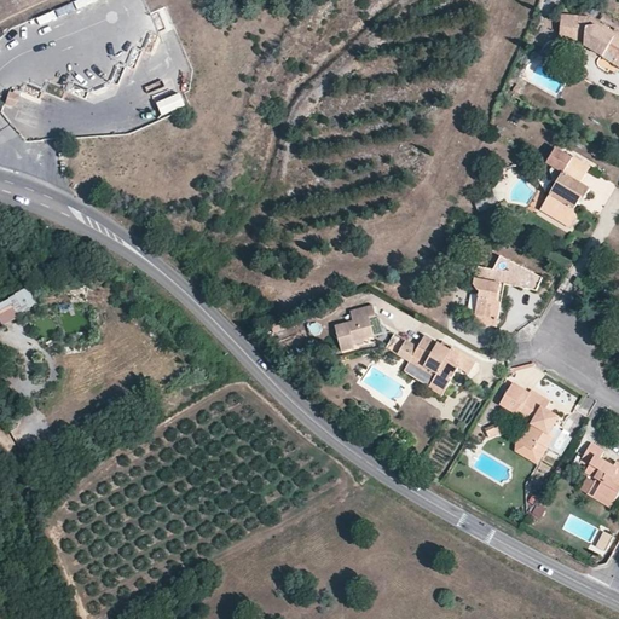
[(74,4),(38,18),(41,27),(77,12),(74,4)]
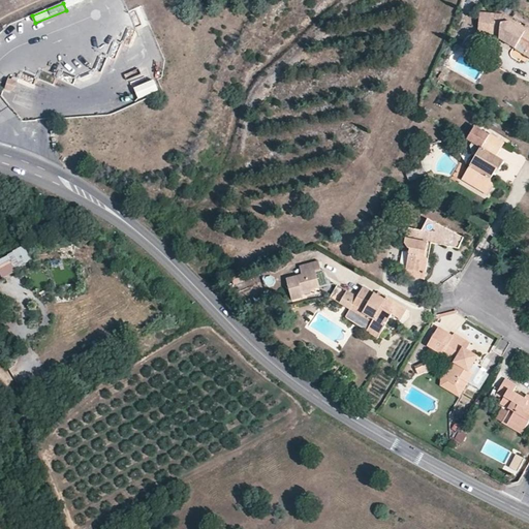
[(528,48),(526,53),(528,54),(528,28),(505,14),(479,10),(477,29),(500,33),(507,34),(528,48)]
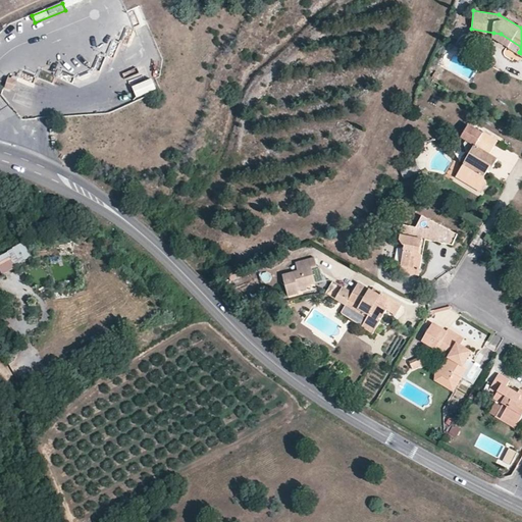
[(501,41),(519,52),(521,47),(501,34),(493,33),(493,40),(501,41)]
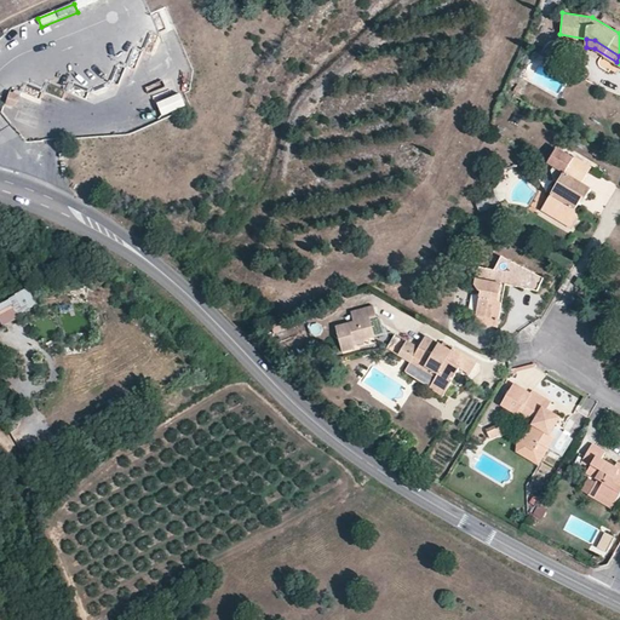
[(514,84),(521,87),(524,80),(517,76),(514,84)]
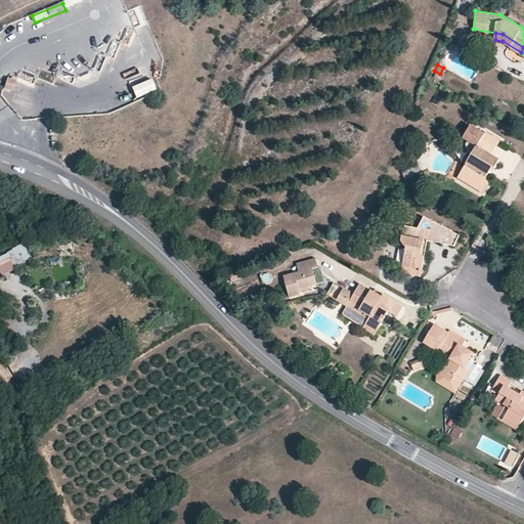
[(138,99),(158,90),(153,79),(133,87),(138,99)]
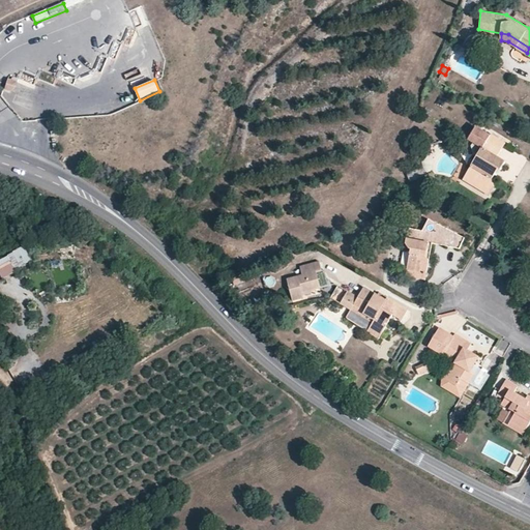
[(480,184),(480,189),(496,184),(494,179),(499,169),(501,169),(506,160),(498,155),(505,142),(491,133),(490,134),(475,125),(468,138),(472,141),(469,146),(471,154),(474,156),(475,156),(470,166),(478,172),(474,180),(480,184)]
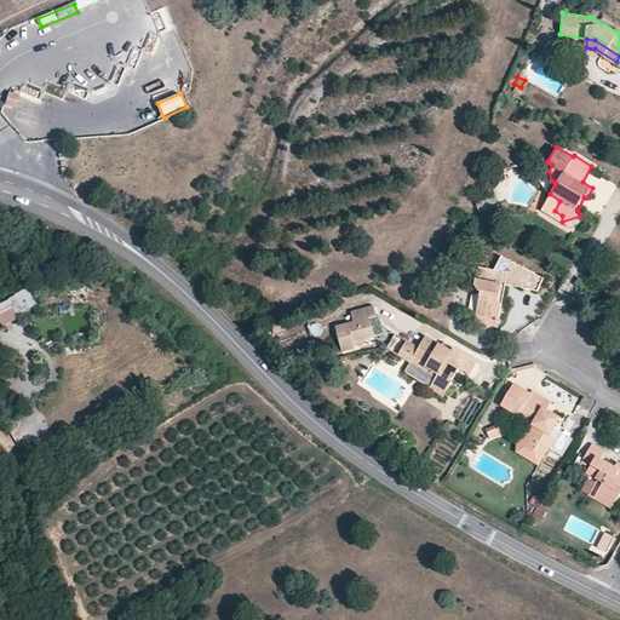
[(482,211),(500,202),(497,194),(477,202),(482,211)]
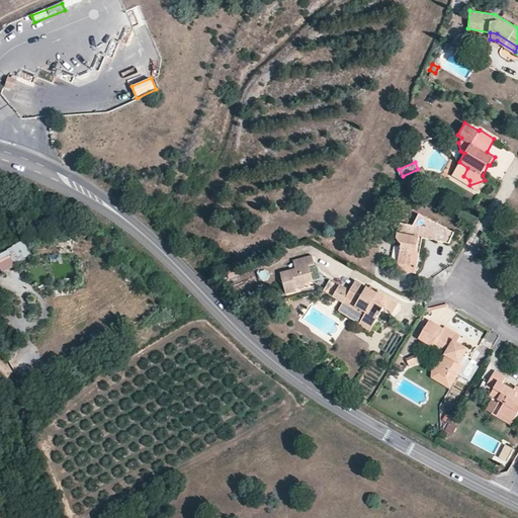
[(451,175),(469,185),(469,180),(463,176),(467,168),(459,162),(451,175)]
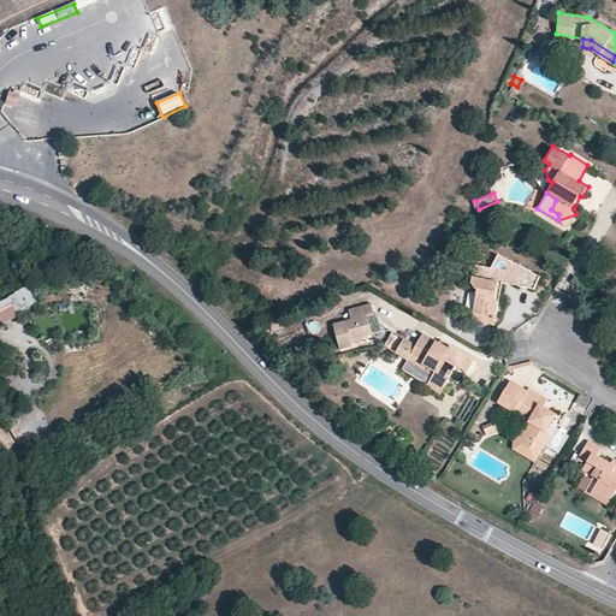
[(568,225),(576,214),(558,220),(568,225)]
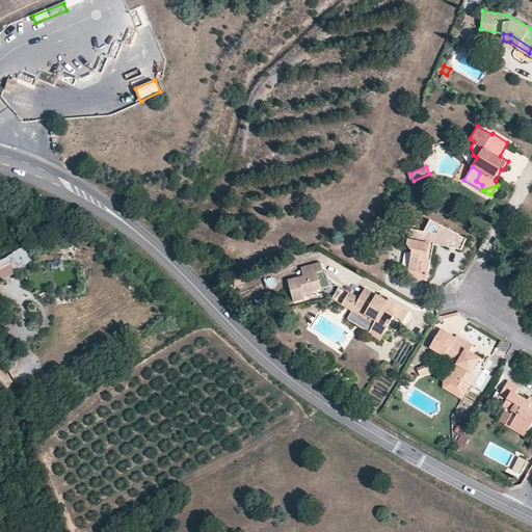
[(432,236),(439,237),(456,247),(461,238),(429,217),(422,231),(408,231),(407,249),(411,253),(411,268),(421,274),(428,275),(436,268),(436,257),(432,253),(432,236)]
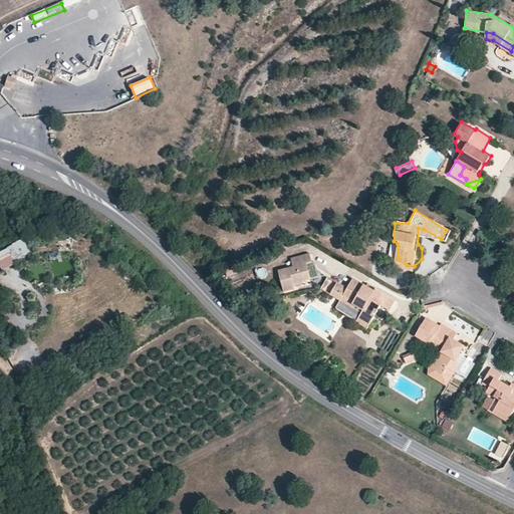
[(0,249),(0,266),(0,268),(31,256),(25,240),(0,249)]
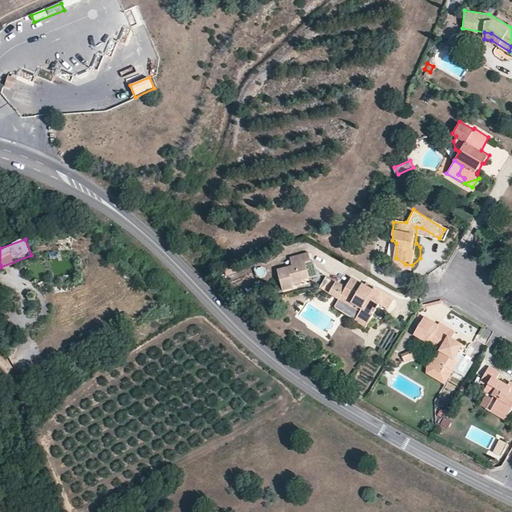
[(304,261),(310,260),(308,251),(289,256),(291,264),(276,267),(282,288),(292,286),(291,281),(300,279),(299,275),(307,272),(304,261)]
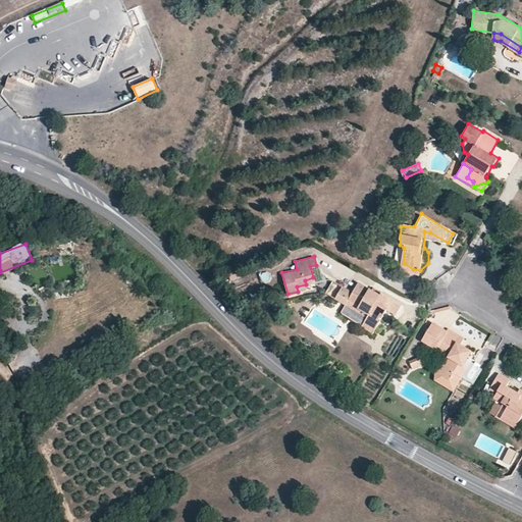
[(427,276),(428,263),(420,270),(413,269),(404,263),(403,275),(427,276)]
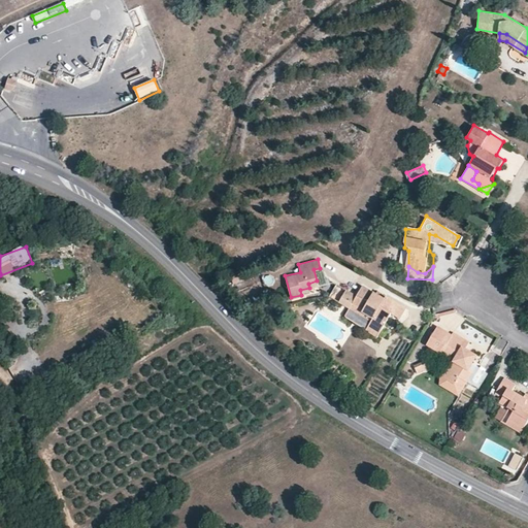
[(329,296),(336,283),(328,278),(317,281),(318,285),(320,291),(329,296)]
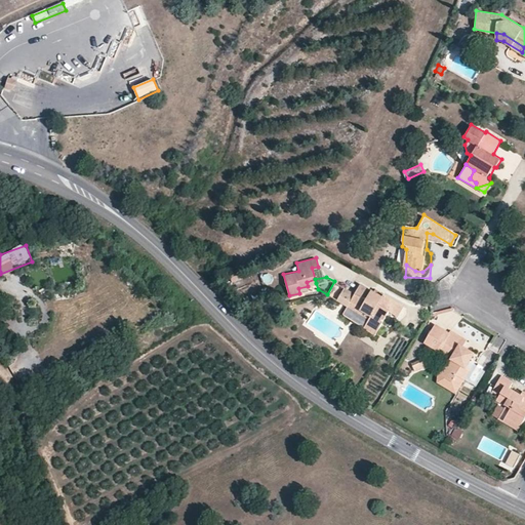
[(350,300),(354,293),(334,281),(327,294),(347,306),(350,300)]
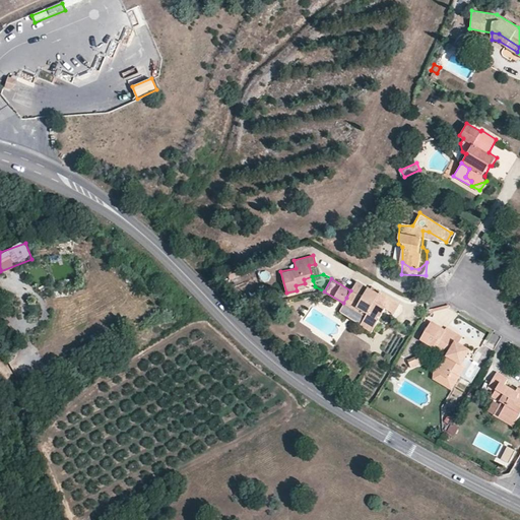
[(379,295),(355,280),(350,290),(346,298),(369,310),(366,315),(379,323),(388,307),(396,312),(402,301),(383,289),(379,295)]
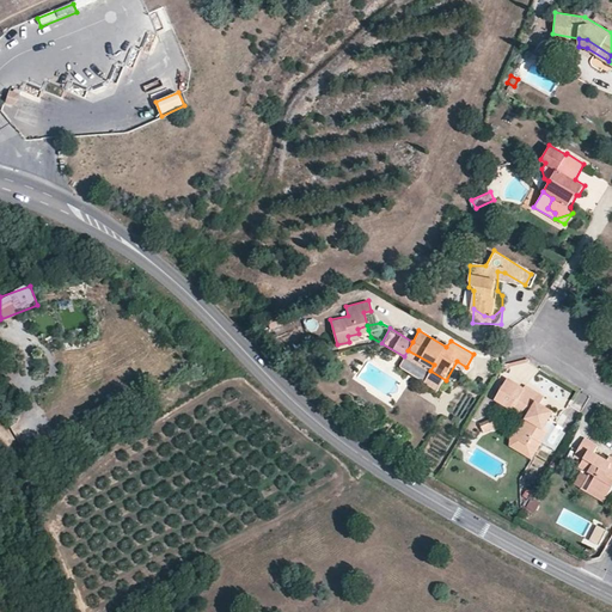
[(438,334),(435,340),(446,347),(450,341),(438,334)]
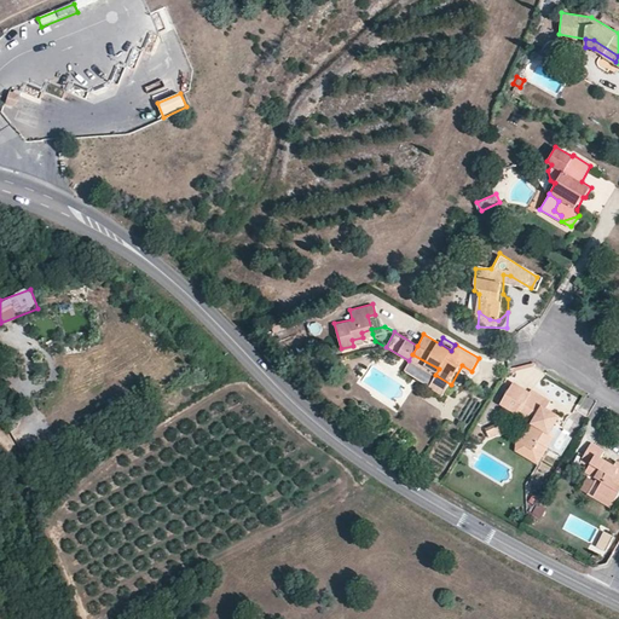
[(409,360),(406,364),(433,379),(435,375),(439,369),(412,354),(409,360)]
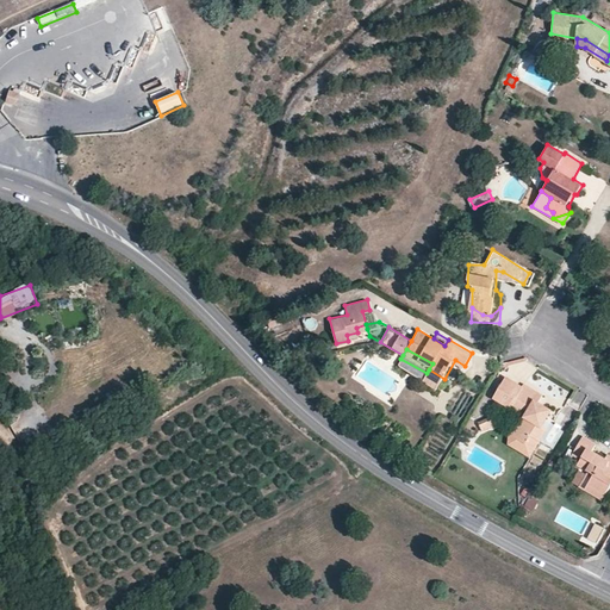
[(429,369),(427,373),(424,378),(440,386),(444,379),(429,369)]
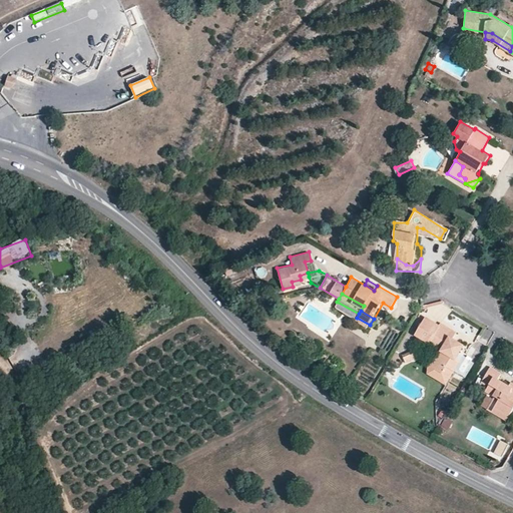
[(413,335),(425,343),(429,336),(442,344),(430,364),(442,372),(447,364),(454,368),(458,360),(455,358),(461,347),(454,342),(452,347),(447,345),(451,340),(455,332),(438,321),(437,323),(425,316),(413,335)]
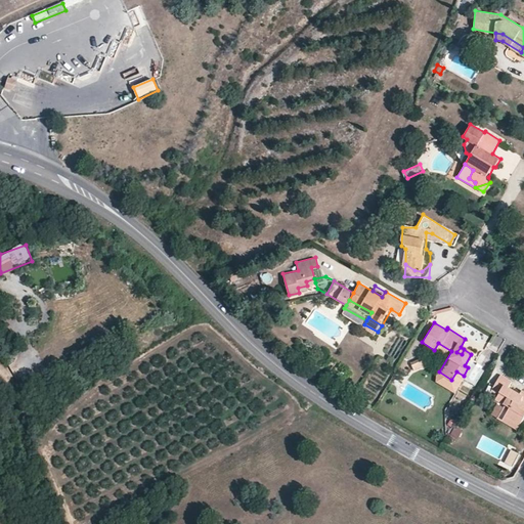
[(434,369),(439,372),(451,351),(438,343),(434,350),(442,355),(434,369)]
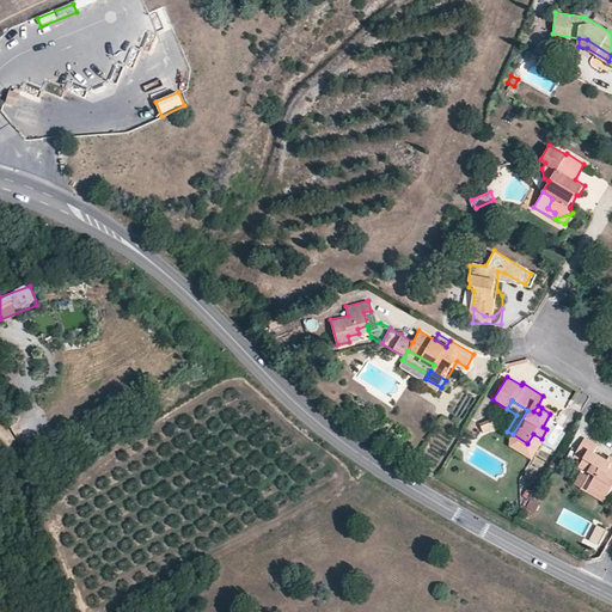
[(493,418),(479,423),(484,434),(496,430),(493,418)]
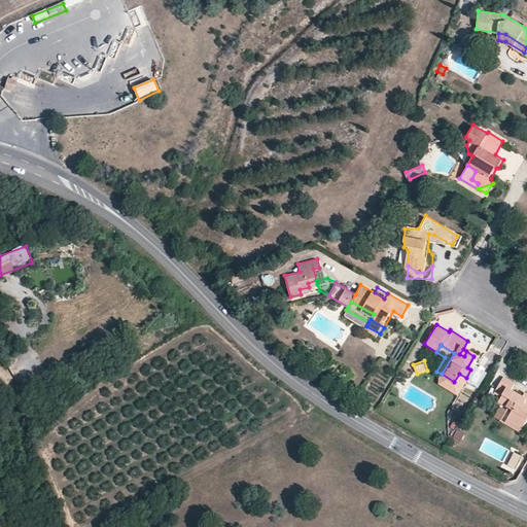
[(523,429),(526,420),(526,394),(524,393),(523,395),(512,389),(515,384),(502,377),(493,393),(500,397),(497,402),(512,411),(506,420),(523,429)]
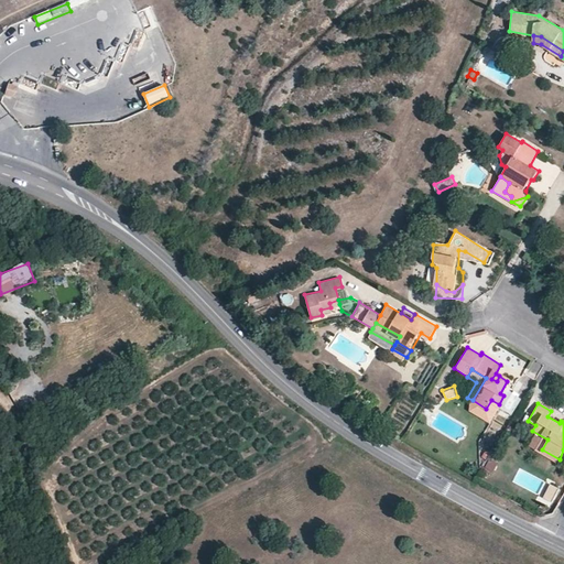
[(486,469),(495,472),(498,464),(488,461),(486,469)]
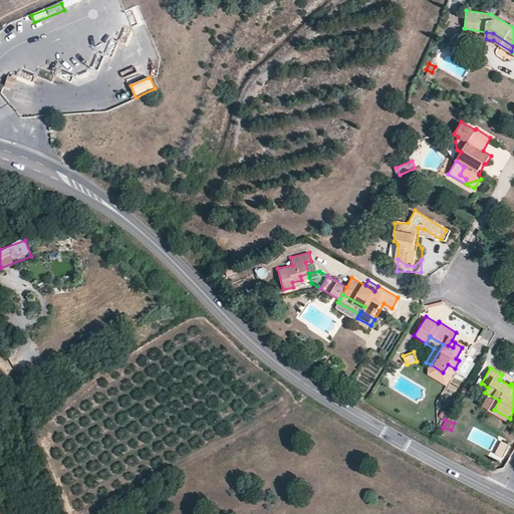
[(501,441),(494,453),(502,457),(508,445),(501,441)]
